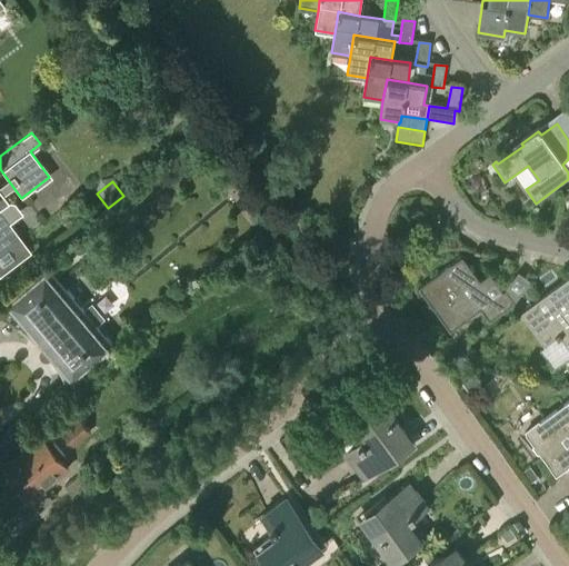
[(0,189),(0,267),(5,272),(28,254),(7,225),(19,215),(0,189)]
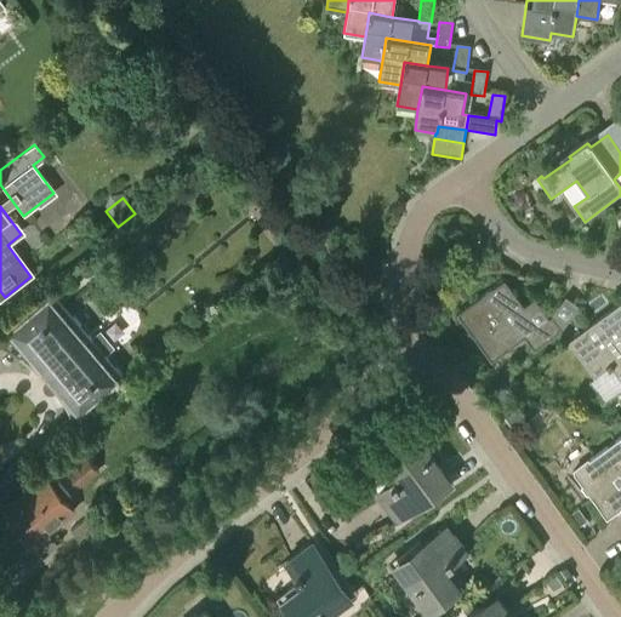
[(123,236),(104,251),(114,262),(131,247),(123,236)]
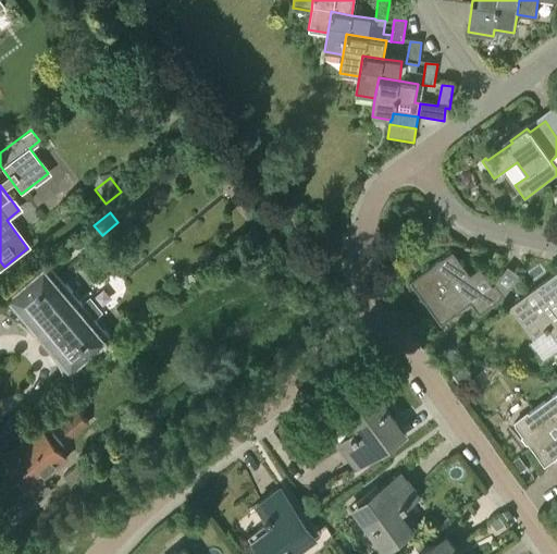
[(291,263),(264,232),(251,242),(277,273),(291,263)]
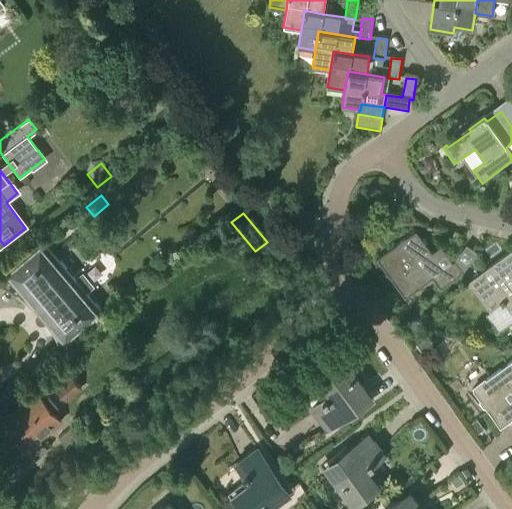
[(455,263),(452,265),(440,248),(431,255),(416,233),(377,262),(406,302),(419,293),(418,291),(431,282),(434,285),(435,284),(440,291),(463,275),(455,263)]
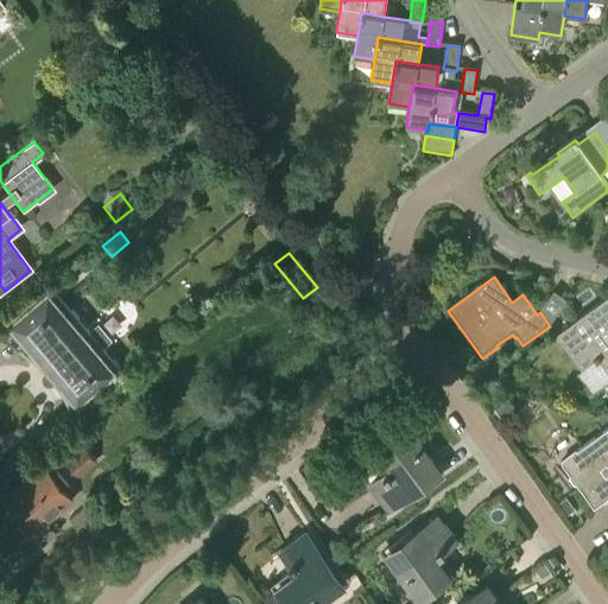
[(30,348),(21,354),(27,358),(35,364),(42,370),(45,375),(49,379),(55,386),(61,394),(64,399),(69,408),(76,401),(76,402),(111,373),(116,368),(118,370),(120,369),(102,349),(111,343),(97,328),(90,334),(52,288),(51,290),(52,292),(48,297),(46,297),(12,326),(30,348)]
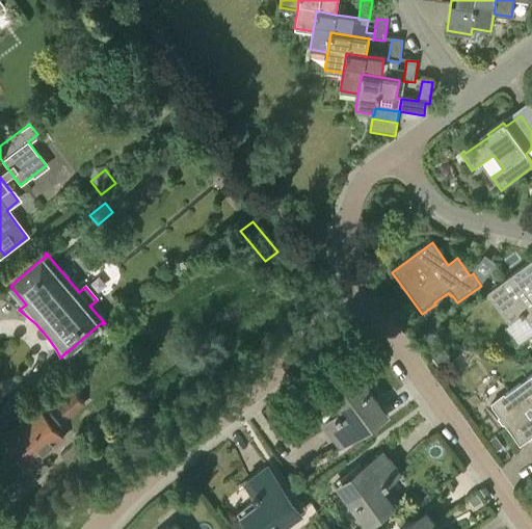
[(272,270),(287,289),(303,275),(289,257),(272,270)]
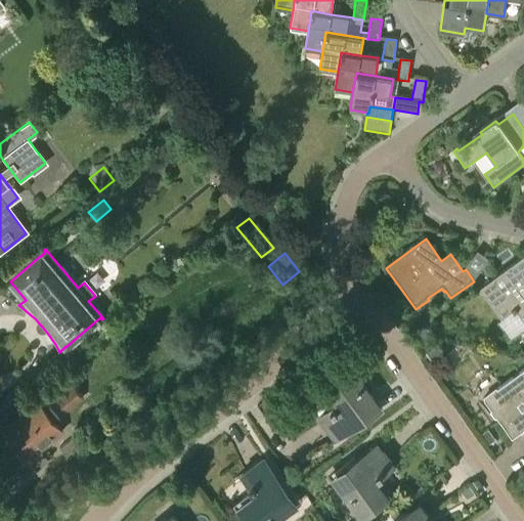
[(523,260),(523,259),(479,291),(501,321),(513,313),(514,315),(516,314),(523,324),(523,260)]
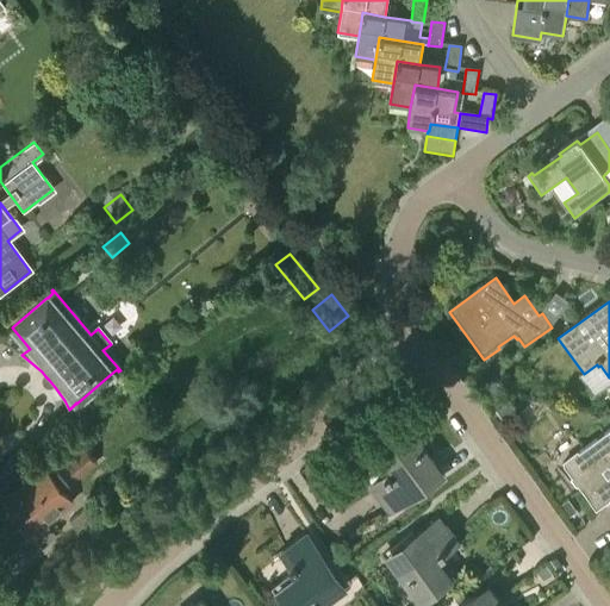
[(508,404),(496,412),(503,422),(515,412),(508,404)]
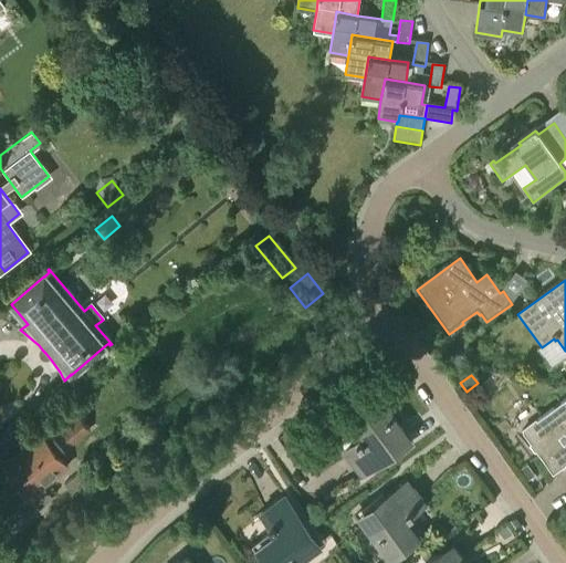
[(366,439),(346,454),(363,477),(410,442),(380,399),(352,420),(366,439)]
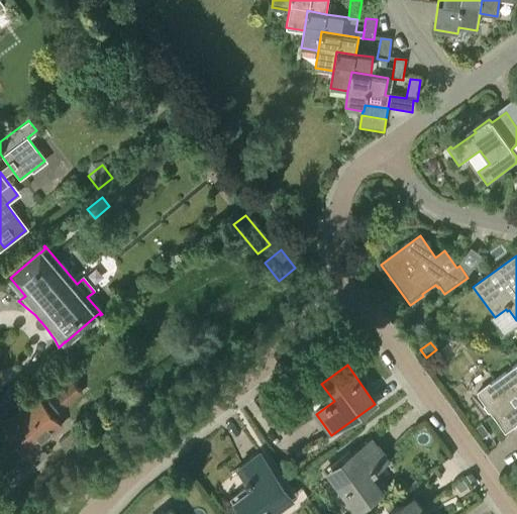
[(477,395),(505,435),(516,426),(516,367),(491,386),(490,384),(477,393),(478,395),(477,395)]
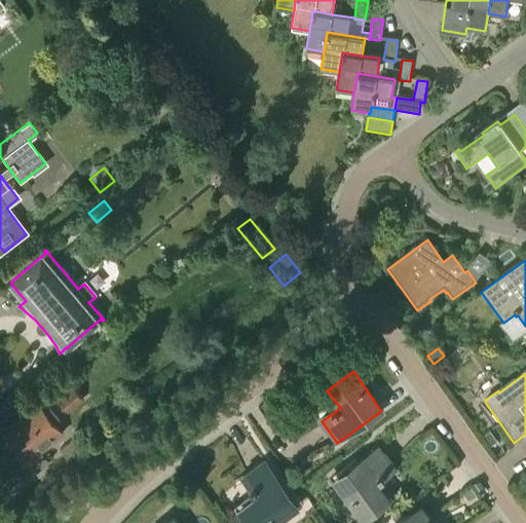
[(65,394),(55,401),(68,414),(83,401),(68,381),(59,387),(65,394)]
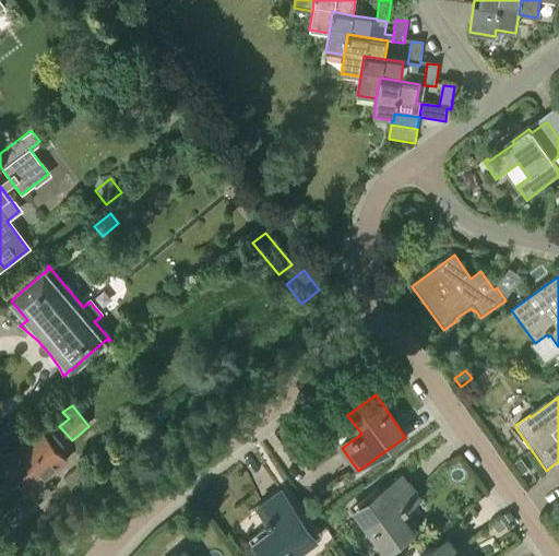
[(3,460),(31,493),(39,504),(51,494),(43,483),(67,463),(39,430),(26,441),(23,438),(3,453),(7,458),(3,460)]
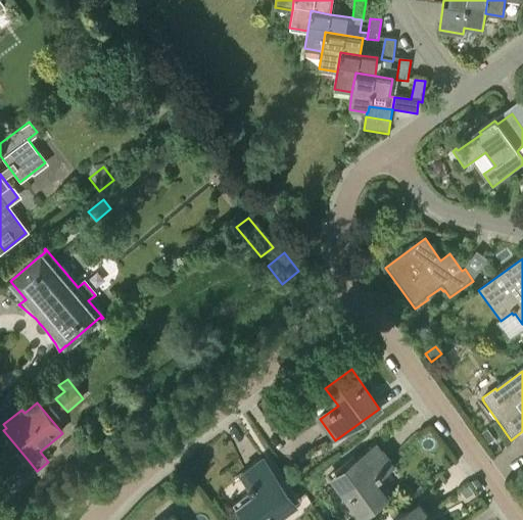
[(82,445),(82,444),(76,437),(60,450),(66,458),(82,445)]
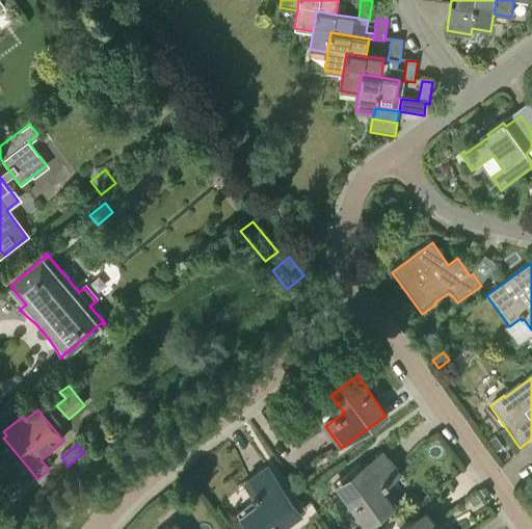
[(382,453),(337,486),(367,527),(393,508),(380,490),(399,476),(382,453)]
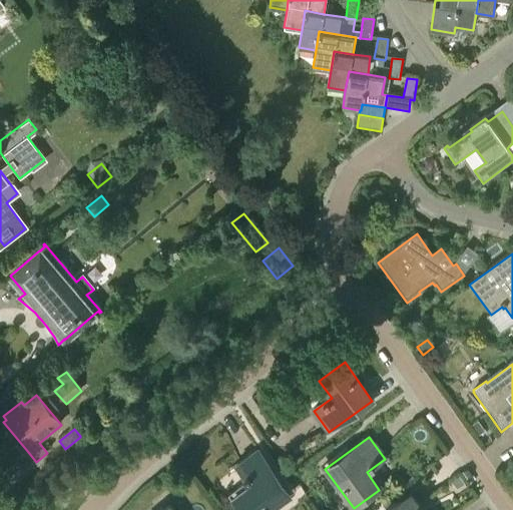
[(250,486),(232,499),(240,509),(271,509),(290,496),(258,452),(236,468),(250,486)]
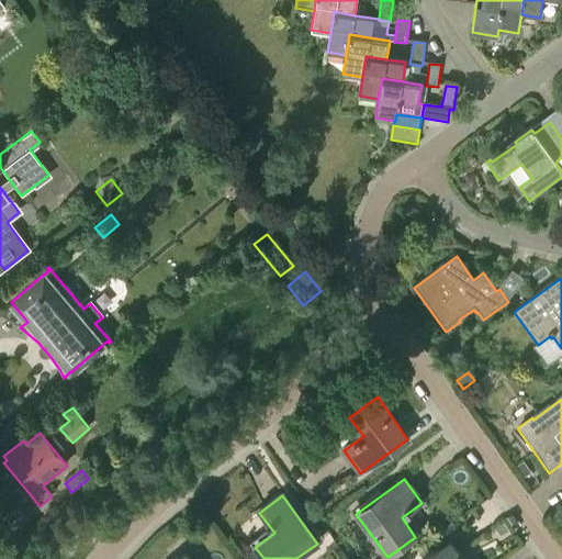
[(504,525),(495,532),(501,539),(509,533),(504,525)]
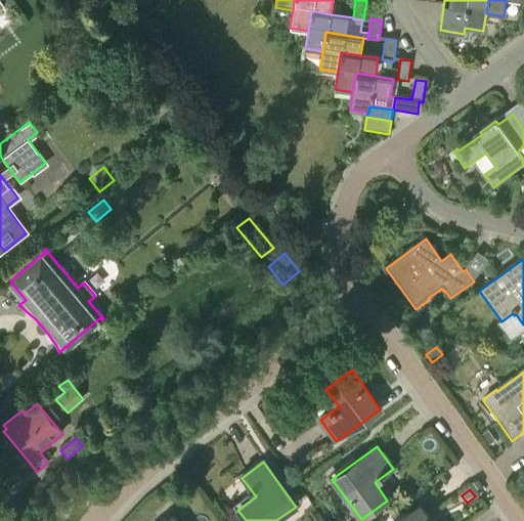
[(431,520),(419,504),(396,520),(431,520)]
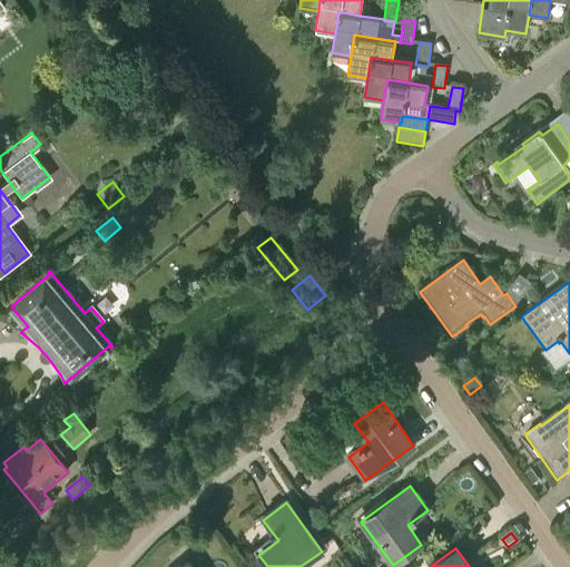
All buildings are outlined.
